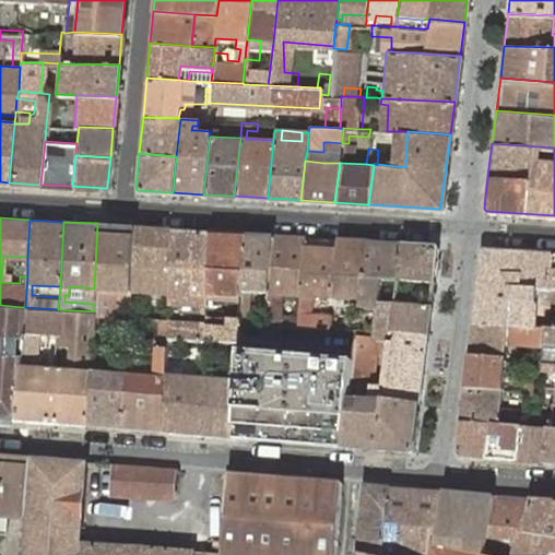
[(93,304),(93,310),(127,316),(128,313),(130,309),(129,305),(130,291),(133,225),(97,223),(94,288),(94,296),(93,304)]
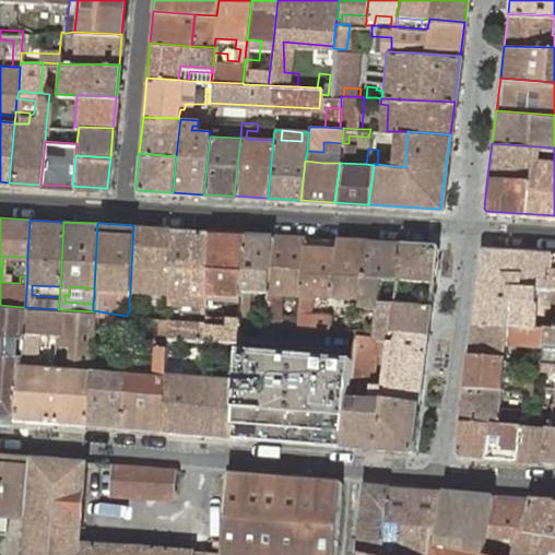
[(170,227),(133,225),(130,291),(167,293),(170,227)]
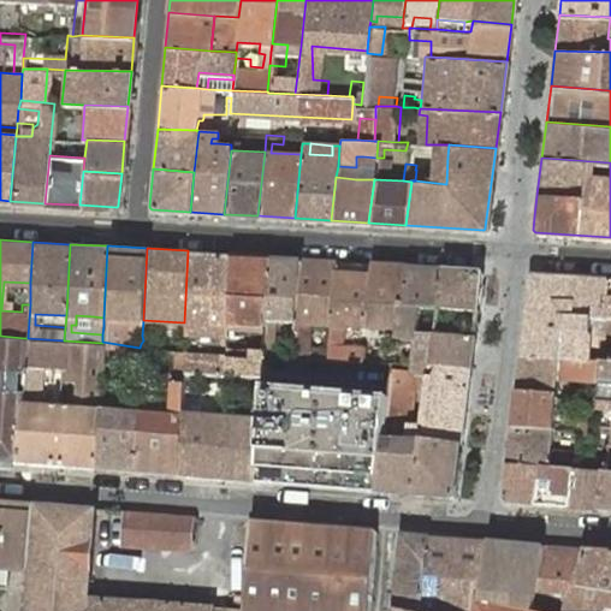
[(184,322),(184,332),(225,333),(226,326),(230,254),(188,250),(184,322)]
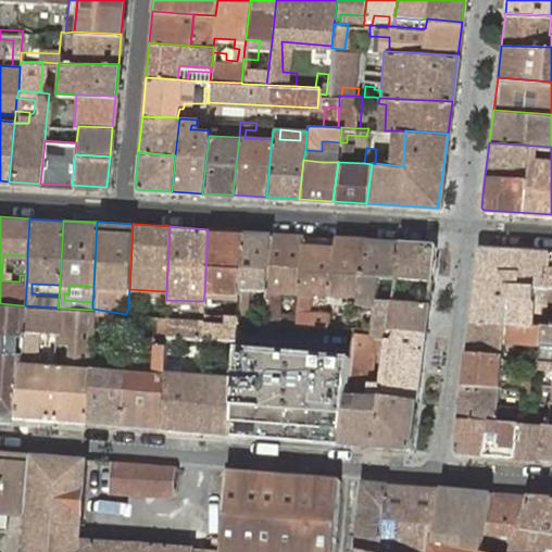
[(242,231),(208,229),(204,295),(215,295),(215,290),(238,291),(242,231)]
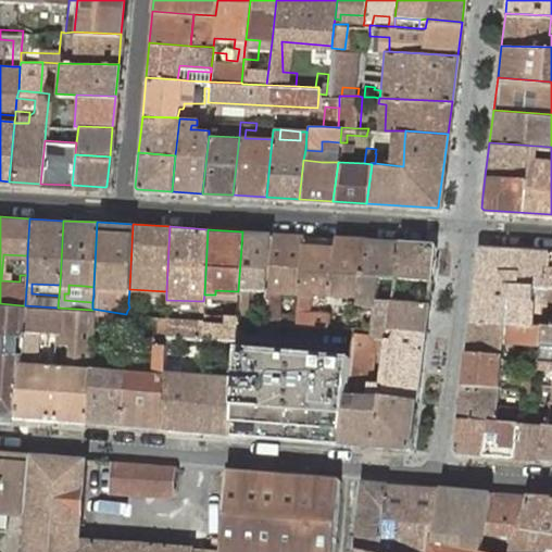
[(237,306),(236,313),(245,314),(246,302),(247,288),(264,289),(270,233),(242,231),(238,291),(237,296),(237,306)]
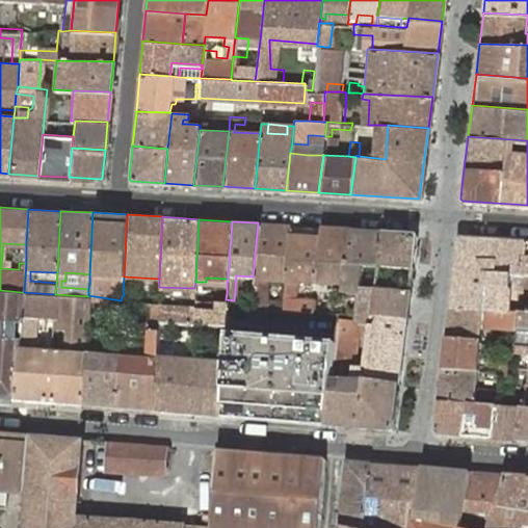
[(251,301),(249,308),(281,310),(282,299),(263,298),(264,276),(284,278),(289,225),(258,222),(253,276),(252,289),(251,301)]
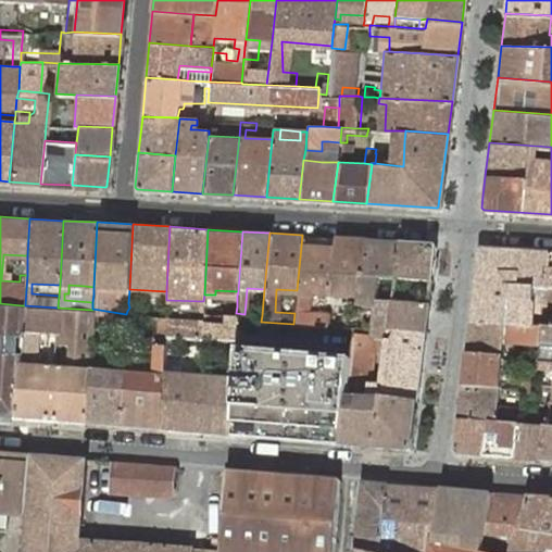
[(295,313),(293,324),(325,325),(326,311),(306,310),(305,304),(306,291),(328,292),(334,237),(302,235),(297,290),(295,313)]
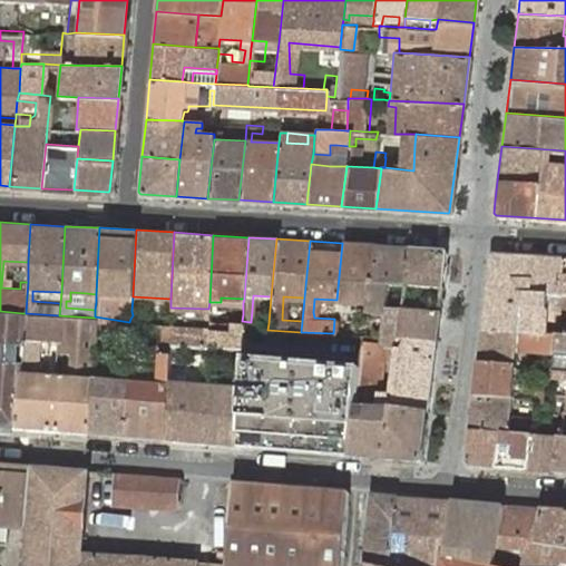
[(376,244),(342,243),(337,300),(364,301),(368,280),(371,280),(376,244)]
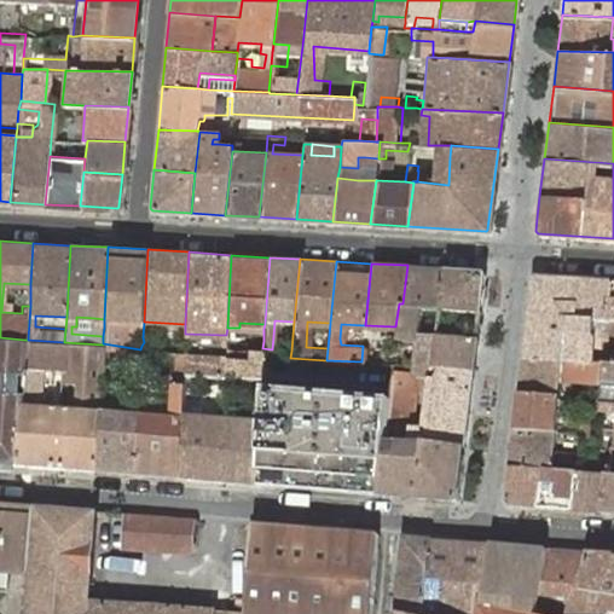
[(399,303),(395,326),(395,337),(415,339),(415,331),(418,305),(478,308),(482,271),(481,270),(480,270),(407,265),(403,303),(399,303)]
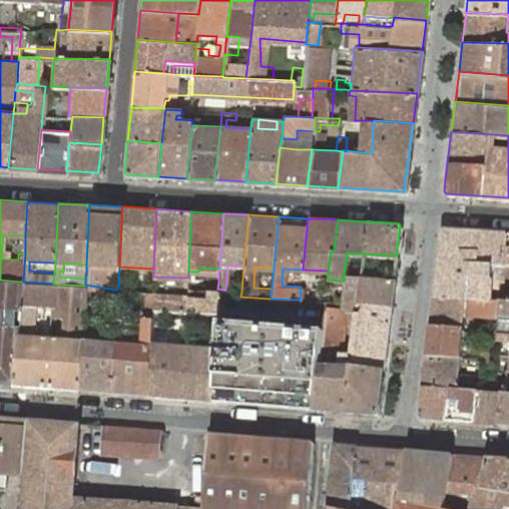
[(502,263),(506,230),(441,225),(441,226),(440,226),(439,227),(435,259),(502,263)]
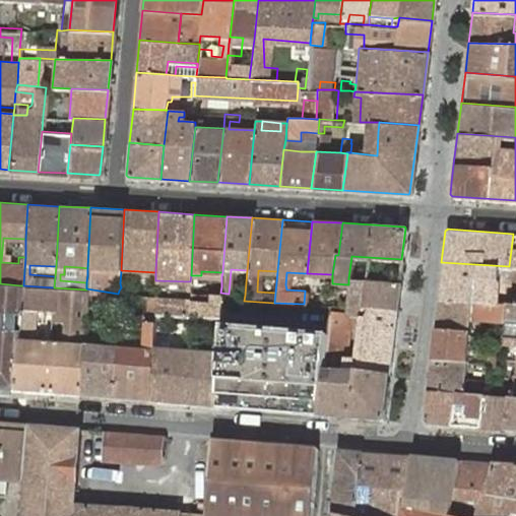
[(398,282),(401,259),(351,256),(348,278),(398,282)]
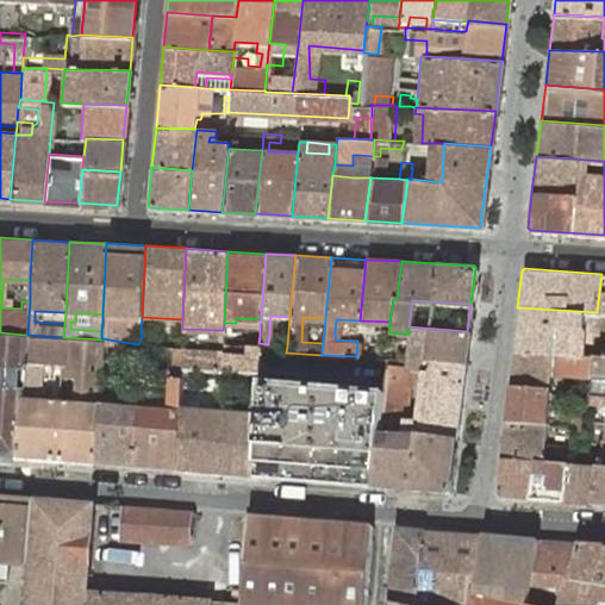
[(604,325),(604,312),(597,312),(517,307),(512,349),(554,353),(582,356),(582,348),(584,322),(604,325)]
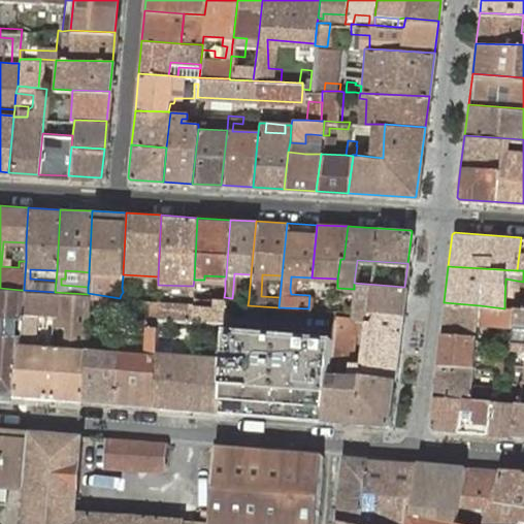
[(89,280),(89,272),(80,271),(79,279),(89,280)]
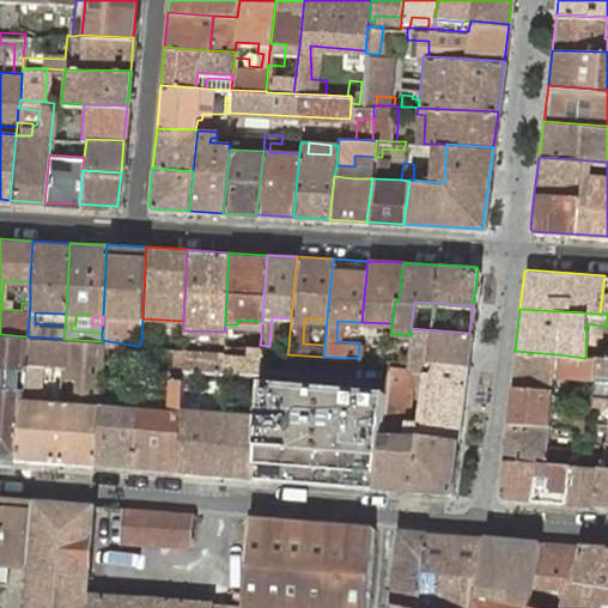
[(290,333),(291,318),(272,317),(271,333),(290,333)]
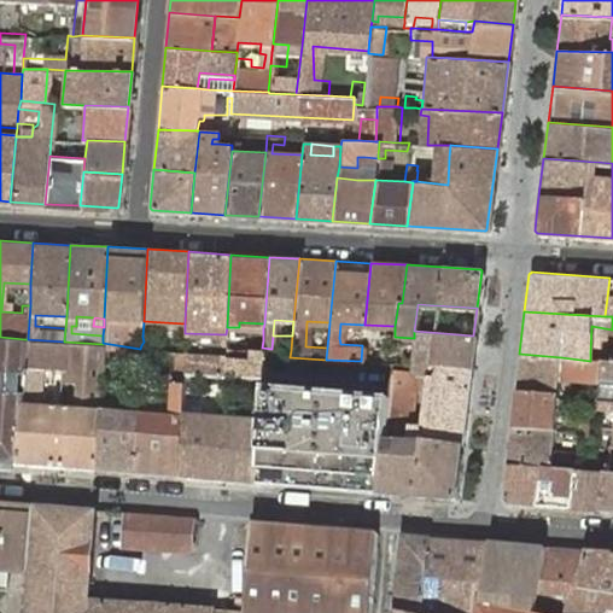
[(611,362),(612,358),(612,354),(612,330),(603,354),(590,352),(590,361),(601,361),(611,362)]
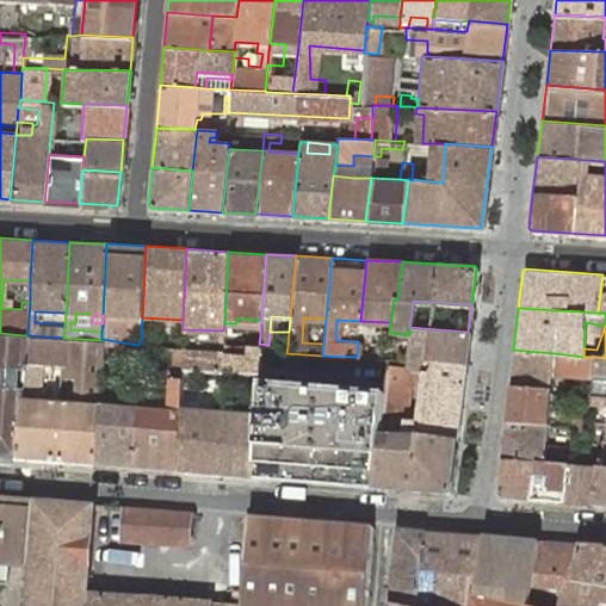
[(428,366),(463,369),(468,332),(409,327),(409,334),(407,358),(406,365),(409,369),(418,369),(428,370),(428,366)]
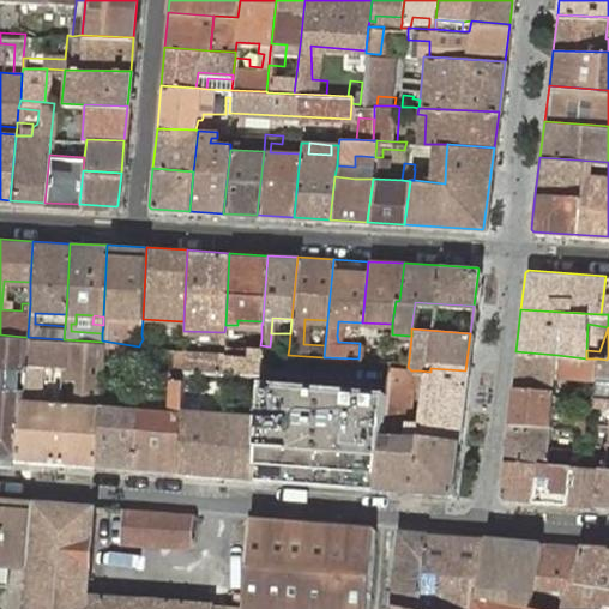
[(0,456),(16,458),(24,337),(0,335),(0,456)]
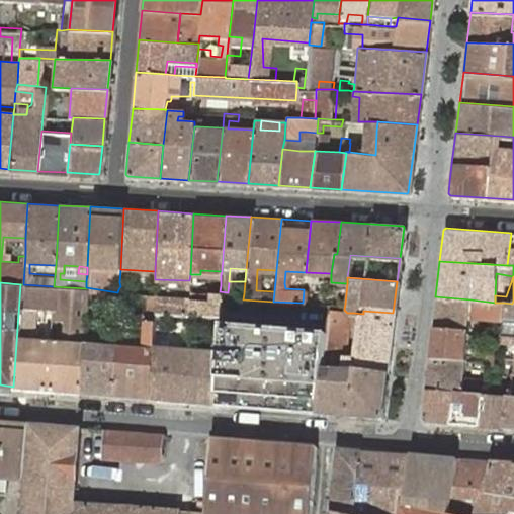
[(119,282),(120,286),(127,292),(129,292),(130,283),(119,282)]
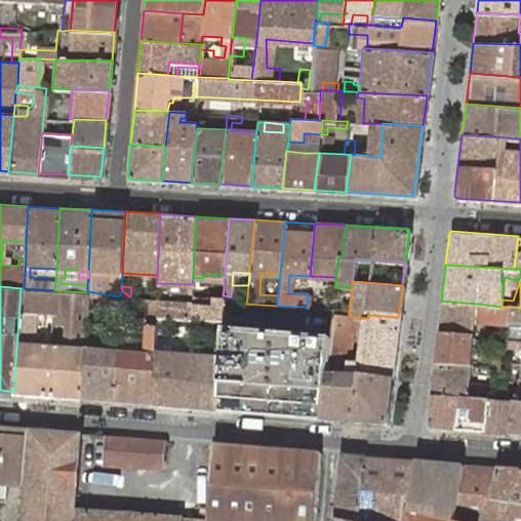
[(21,288),(13,392),(80,397),(83,345),(84,334),(86,307),(87,292),(54,290),(24,288),(21,288)]
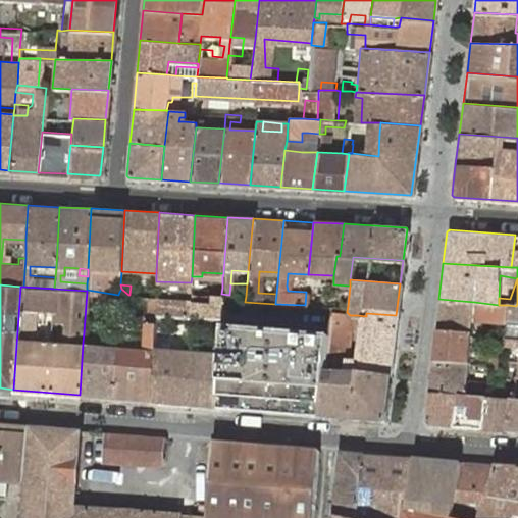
[(154,313),(221,317),(222,301),(221,301),(221,294),(214,294),(211,294),(211,302),(192,301),(192,298),(155,298),(154,313)]
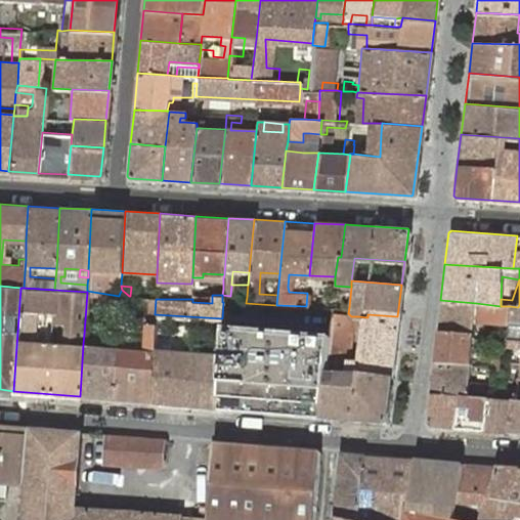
[(145,349),(117,347),(114,399),(149,402),(155,314),(156,299),(156,298),(148,297),(145,339),(145,349)]
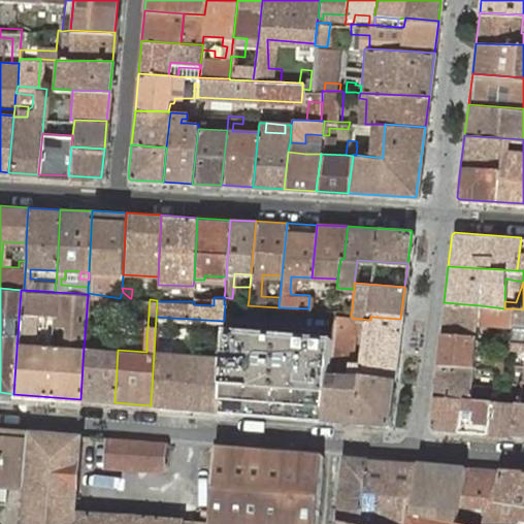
[(476,335),(479,316),(480,305),(444,302),(440,333),(476,335)]
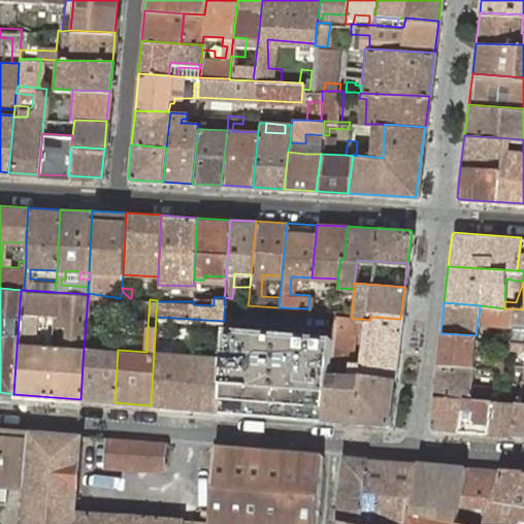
[(512,318),(514,308),(504,308),(480,305),(479,316),(512,318)]
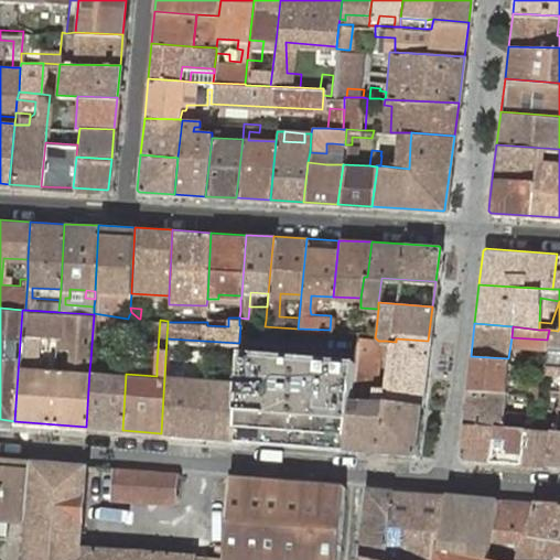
[(559,326),(559,327),(558,331),(549,330),(547,340),(547,342),(559,342),(559,326)]
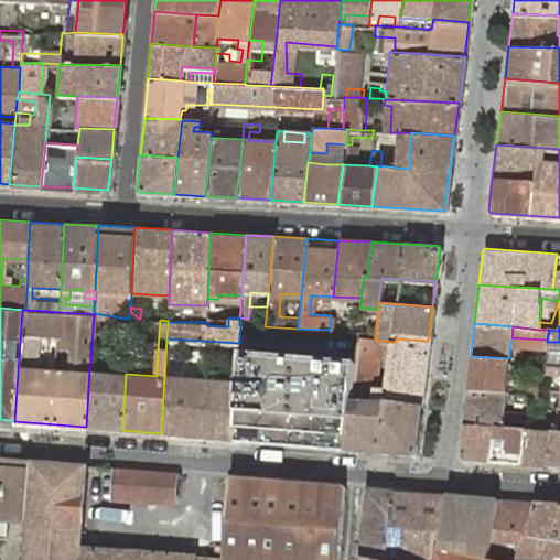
[(353,364),(348,398),(377,400),(379,389),(373,388),(378,341),(375,337),(356,336),(353,361),(353,364)]
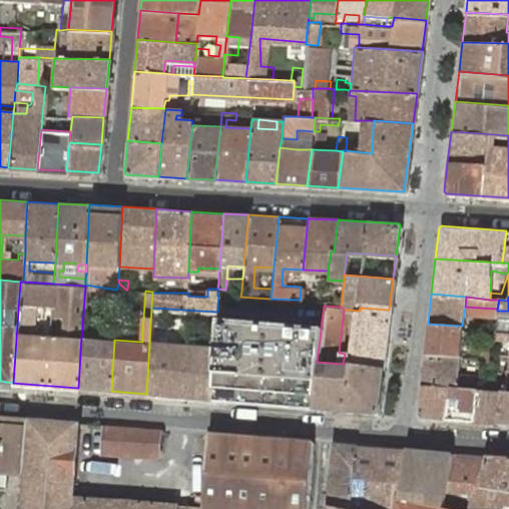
[(216,318),(217,312),(151,308),(146,394),(210,399),(211,390),(216,322),(216,318)]
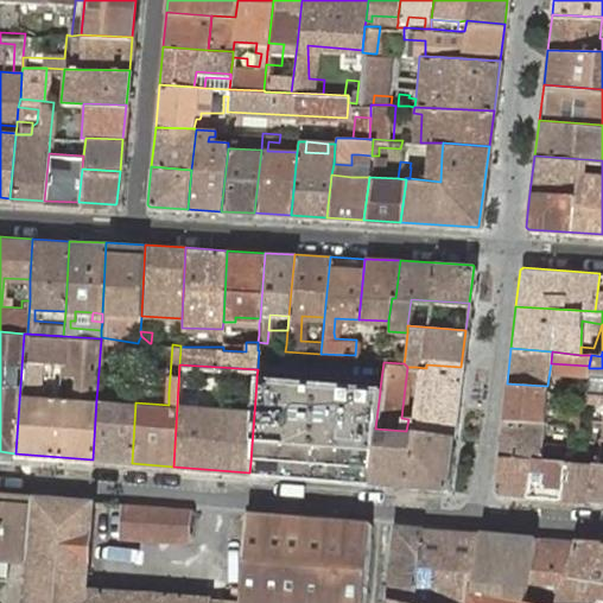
[(418,431),(452,436),(461,367),(426,365),(426,368),(416,367),(414,374),(419,375),(425,375),(419,420),(418,431)]
